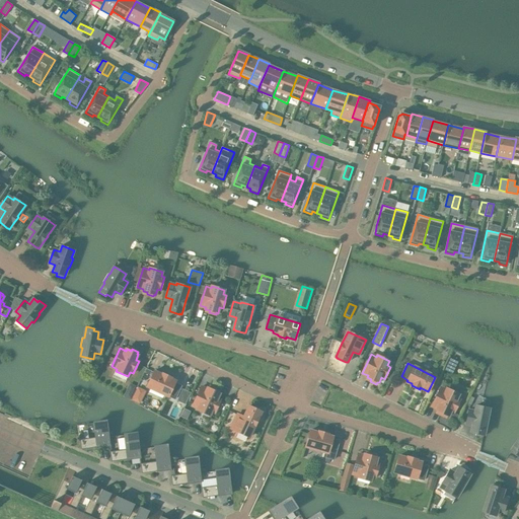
[(162,375),(154,371),(147,386),(175,399),(181,386),(174,383),(175,381),(170,379),(171,377),(163,374),(162,375)]
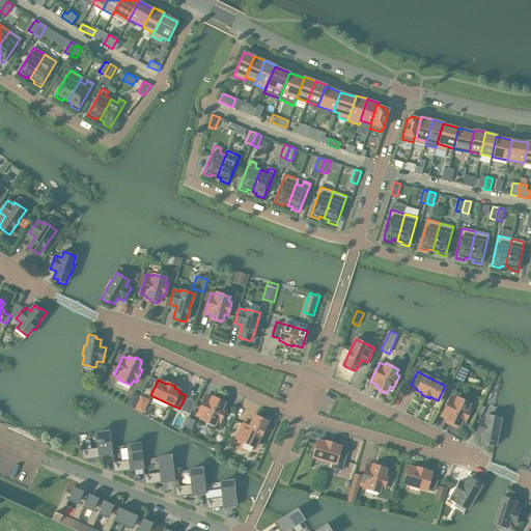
[(213,396),(212,398),(206,396),(197,415),(202,417),(202,419),(214,425),(216,420),(220,422),(225,410),(222,408),(225,402),(223,401),(224,400),(218,397),(217,399),(213,396)]
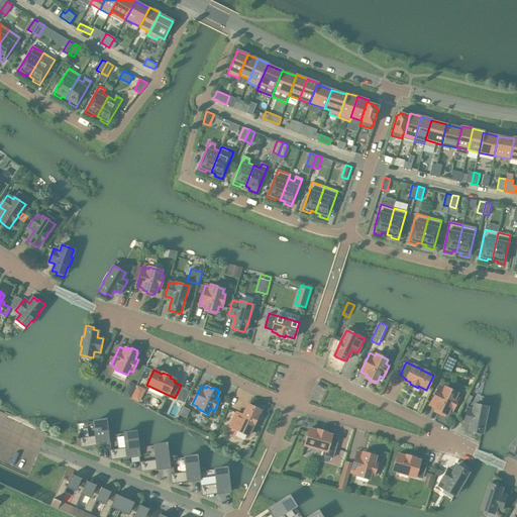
[(439,386),(430,404),(435,407),(435,409),(439,411),(438,413),(444,416),(445,414),(446,414),(449,409),(452,411),(458,399),(454,397),(457,393),(445,387),(444,389),(439,386)]
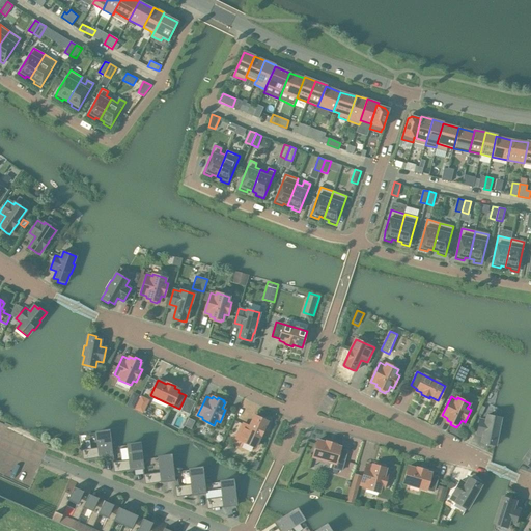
[(195,402),(187,398),(182,410),(190,413),(195,402)]
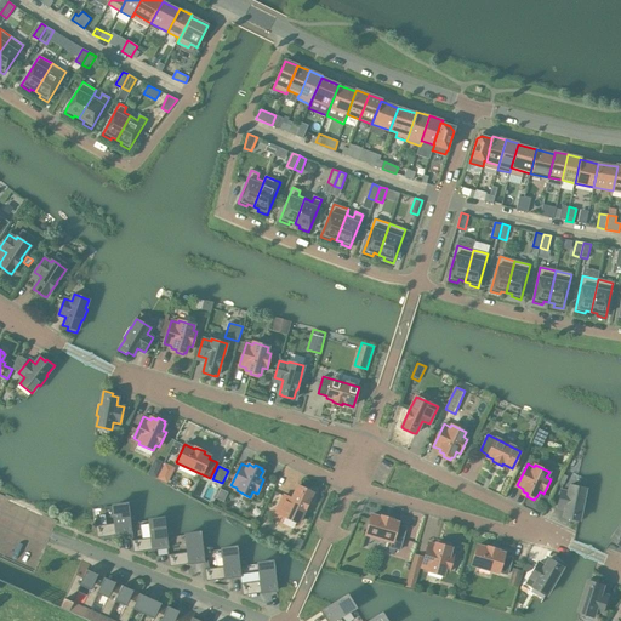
[(155,478),(158,472),(151,468),(148,474),(155,478)]
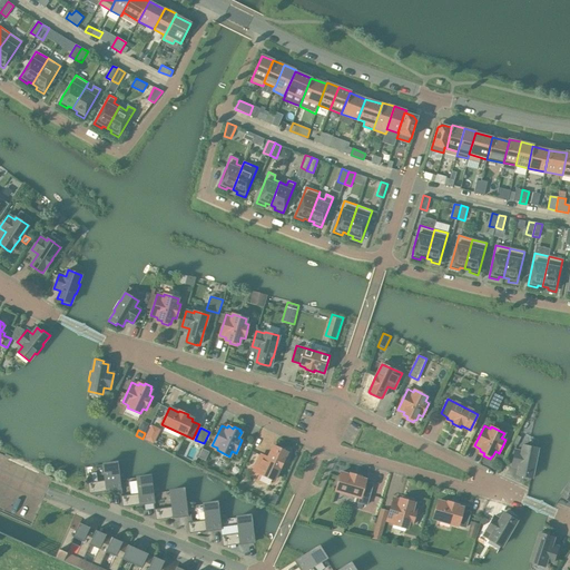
[(274,445),(268,458),(262,454),(254,471),(274,480),(279,467),(281,467),(284,460),(284,459),(287,452),(285,451),(276,446),(274,445)]
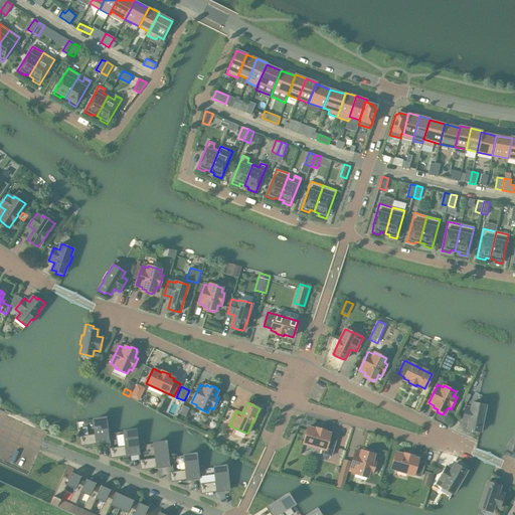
[(466,406),(463,420),(469,422),(467,428),(472,431),(472,433),(480,434),(482,422),(484,423),(485,413),(484,413),(486,405),(473,402),(472,408),(466,406)]
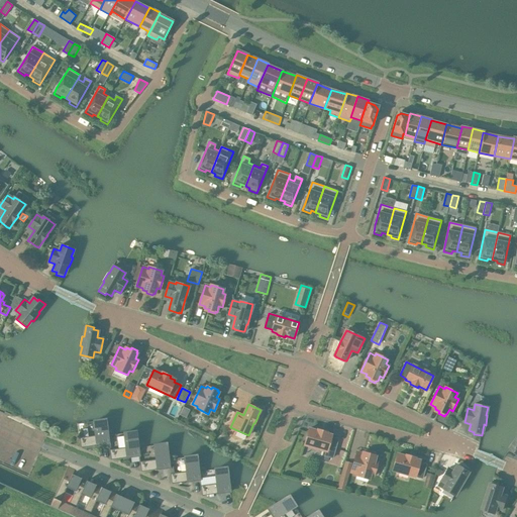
[(81,447),(109,443),(107,425),(107,422),(106,422),(106,419),(93,421),(95,435),(79,437),(81,447)]
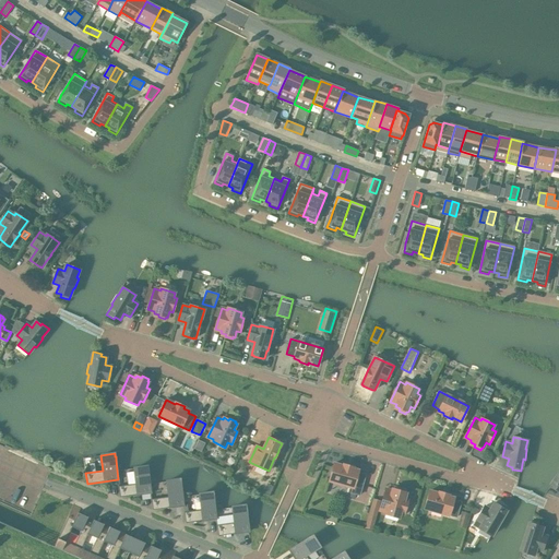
[(344,464),(344,466),(334,464),(329,480),(353,487),(351,492),(359,496),(366,475),(358,473),(358,471),(353,468),(354,467),(344,464)]
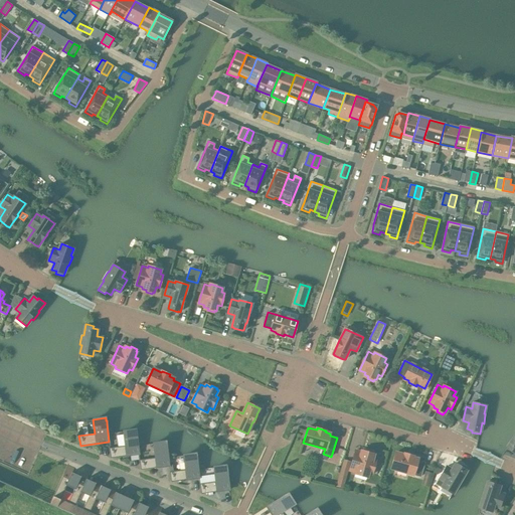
[(111,458),(139,454),(137,436),(137,433),(136,433),(136,430),(123,432),(125,446),(109,448),(111,458)]
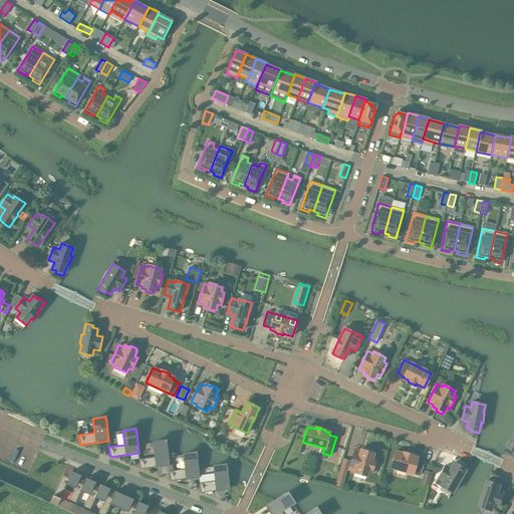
[(141,469),(169,465),(167,447),(167,444),(166,444),(166,441),(153,443),(155,457),(139,459),(141,469)]
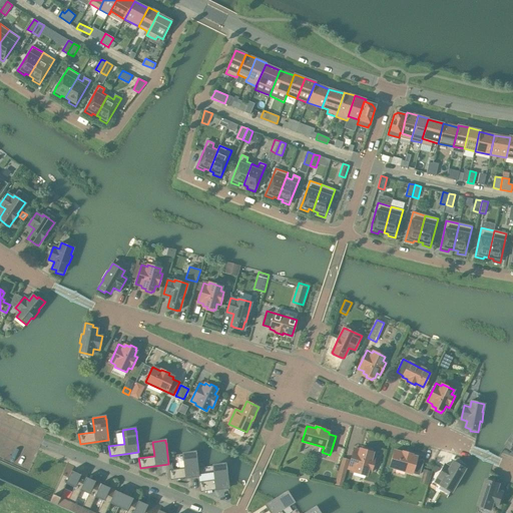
[(354,449),(349,468),(354,470),(354,472),(366,475),(368,471),(371,472),(375,459),(371,458),(373,452),(372,452),(372,450),(366,448),(365,450),(361,449),(360,451),(354,449)]
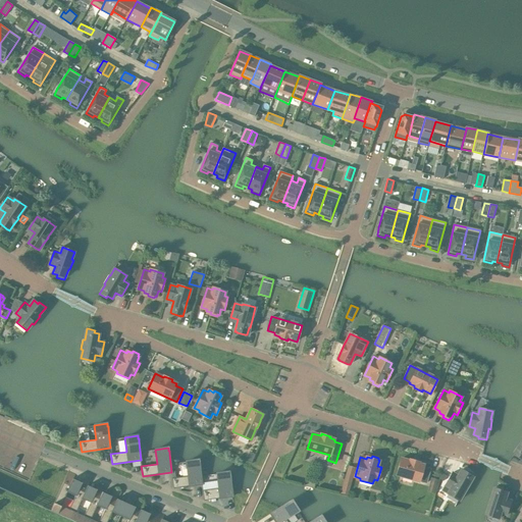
[(401,459),(397,474),(426,483),(430,469),(423,467),(424,465),(418,464),(419,462),(410,460),(410,461),(401,459)]
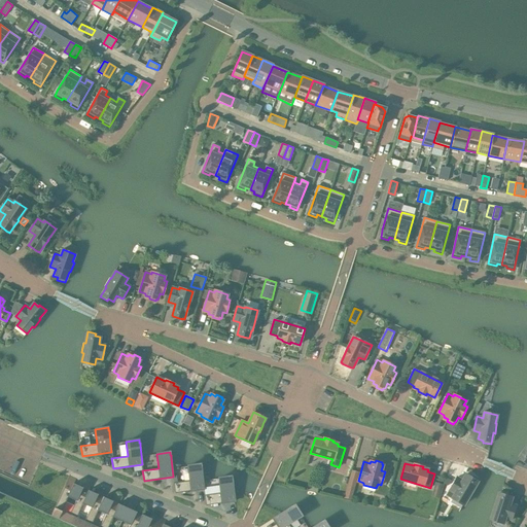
[(175,493),(204,489),(202,470),(202,467),(201,467),(201,464),(187,466),(189,481),(173,483),(175,493)]
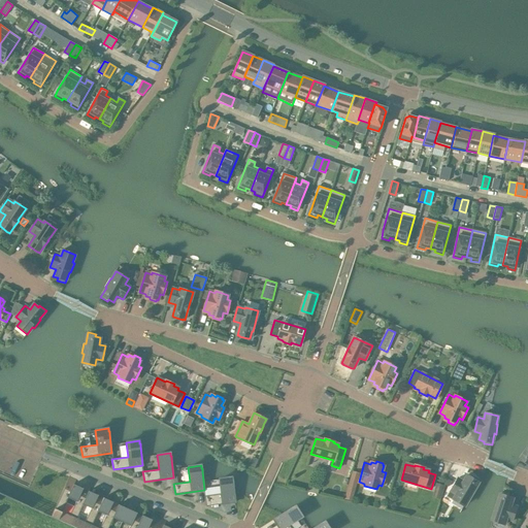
[(458,479),(450,491),(456,494),(453,499),(464,506),(468,498),(470,499),(475,491),(473,490),(480,480),(472,475),(471,477),(467,475),(463,482),(458,479)]
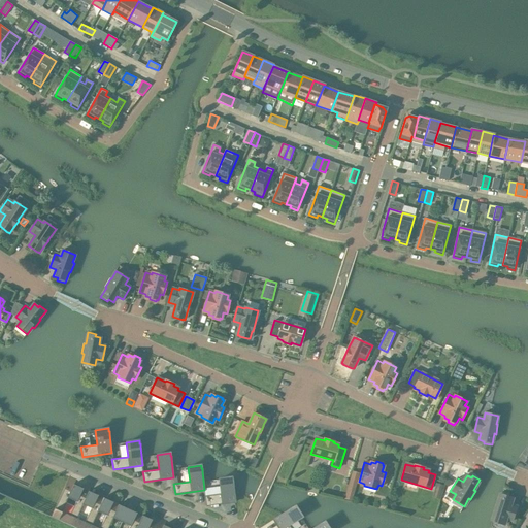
[(83,488),(74,484),(76,480),(69,476),(51,517),(66,524),(83,488)]
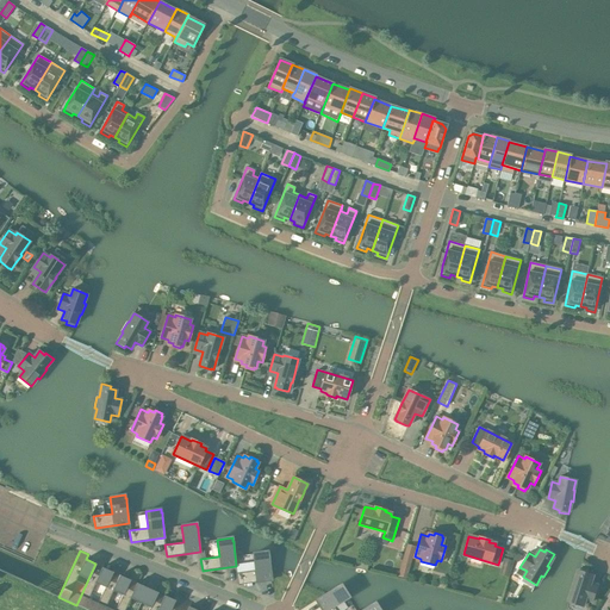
[(238,585),(272,580),(271,571),(269,559),(269,555),(268,555),(268,552),(253,554),(255,571),(236,573),(238,585)]
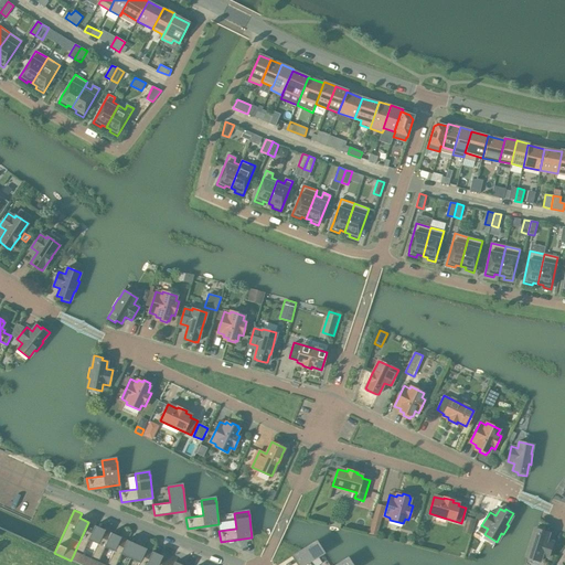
[(467,516),(464,531),(471,533),(475,518),(467,516)]
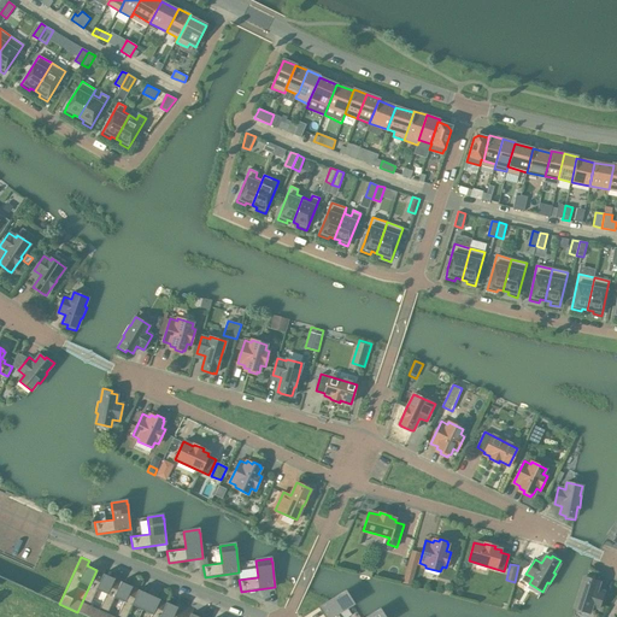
[(97,570),(77,612),(88,616),(97,616),(115,579),(113,579),(105,574),(106,569),(99,565),(97,570)]
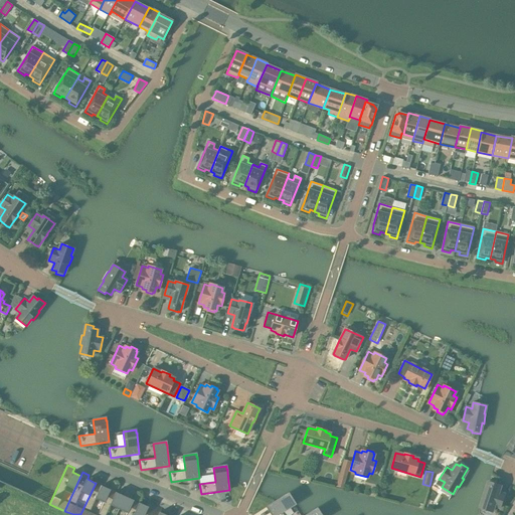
[(96,483),(80,514),(98,514),(110,489),(102,486),(104,481),(97,478),(95,483),(96,483)]
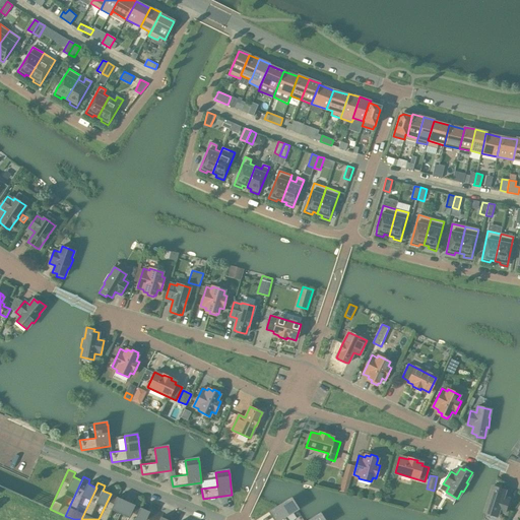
[(495,483),(491,495),(490,494),(486,504),(488,504),(485,512),(498,516),(500,511),(506,513),(510,499),(504,497),(506,491),(502,489),(502,486),(495,483)]
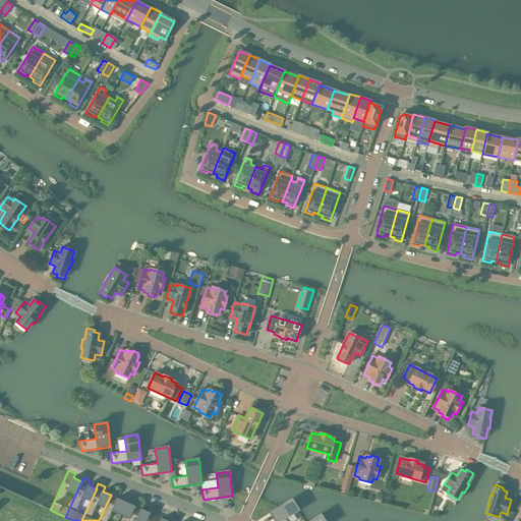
[(111,495),(99,520),(117,520),(126,502),(118,498),(120,494),(113,490),(111,495)]
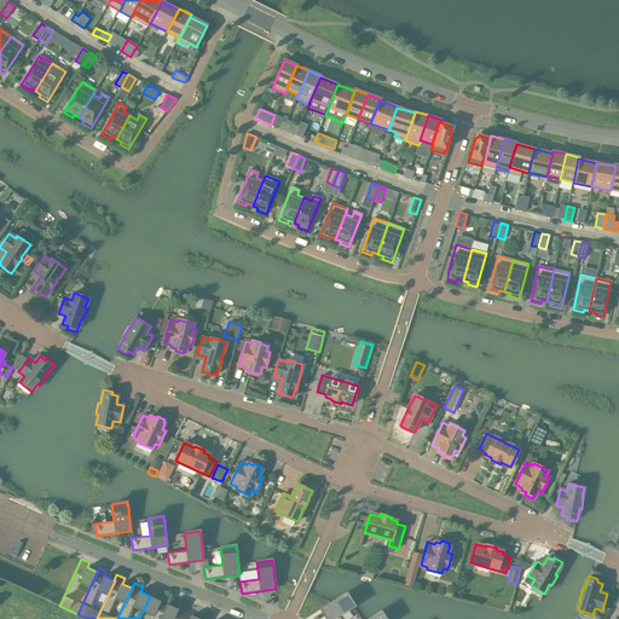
[(320,608),(327,618),(341,618),(340,615),(353,607),(345,593),(342,595),(339,596),(339,597),(330,602),(320,608)]
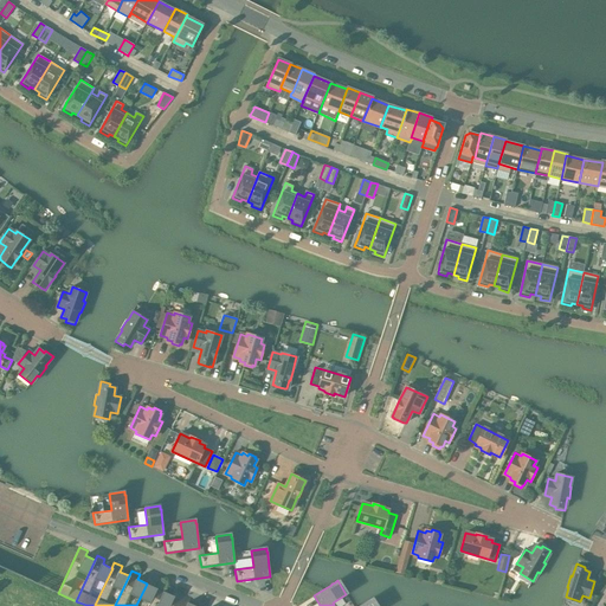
[(156,605),(163,592),(165,592),(167,586),(166,586),(159,582),(156,588),(147,584),(136,605),(156,605)]
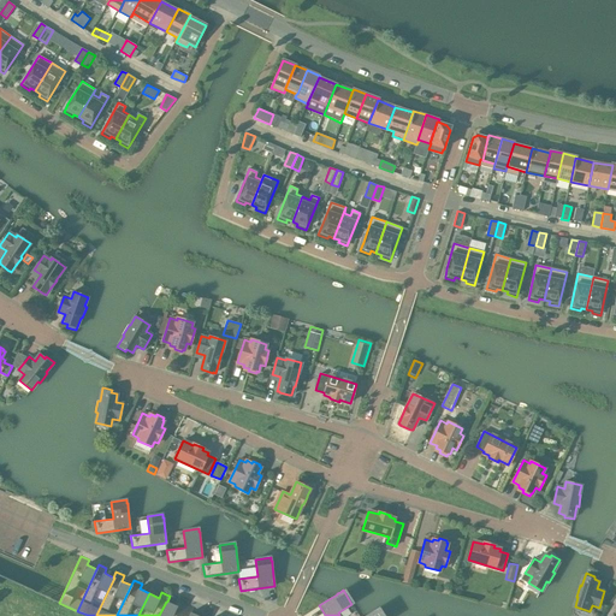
[(181,615),(187,604),(179,600),(177,605),(167,602),(166,602),(159,615),(181,615)]
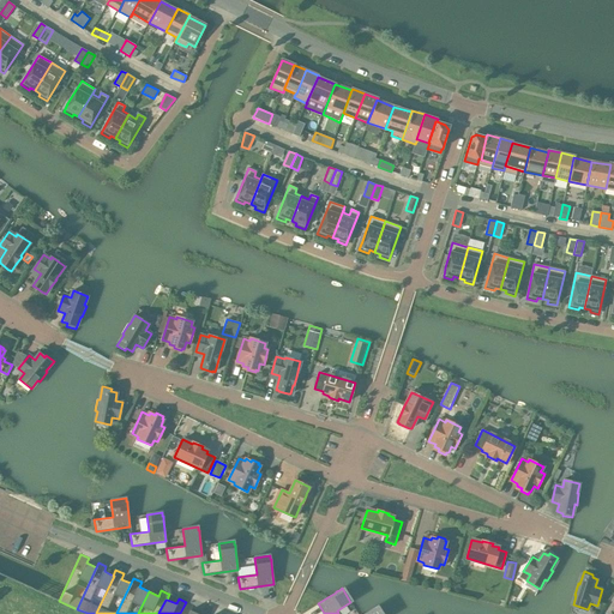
[(186,602),(180,613),(198,613),(191,611),(193,606),(186,602)]
